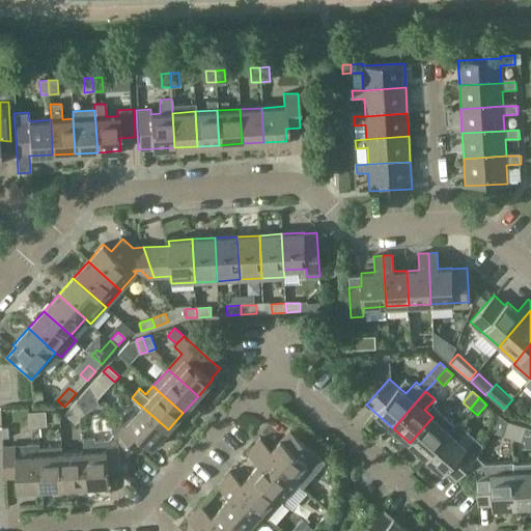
[(71,407),(82,417),(88,410),(77,400),(71,407)]
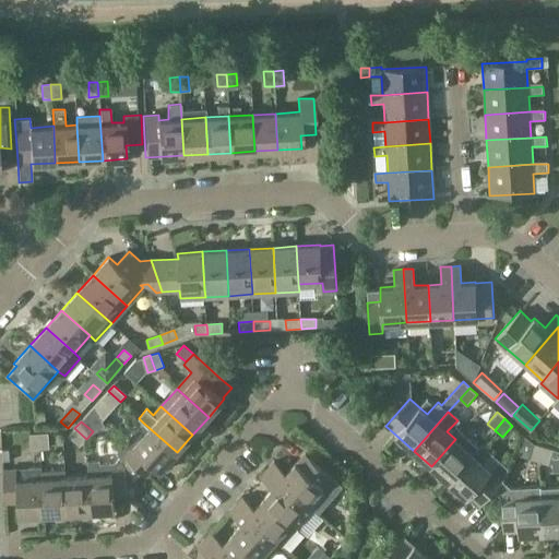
[(161,471),(177,452),(143,423),(118,451),(128,470),(129,487),(142,472),(147,477),(156,466),(161,471)]
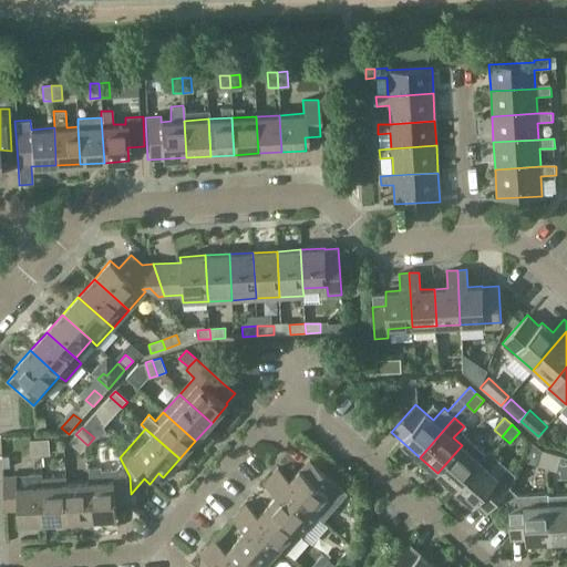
[(81,452),(88,445),(75,434),(70,442),(81,452)]
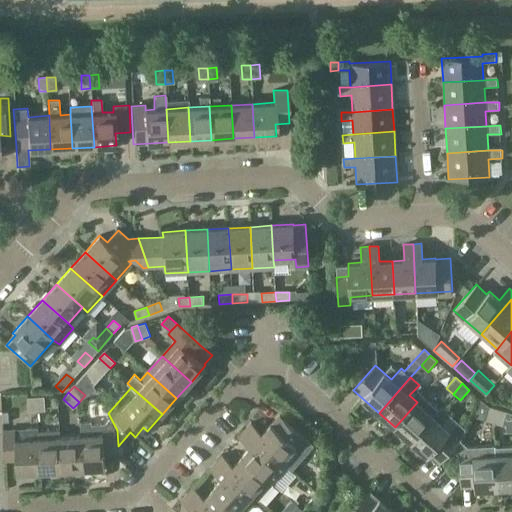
[(411,441),(439,410),(422,396),(417,402),(395,427),(411,441)]
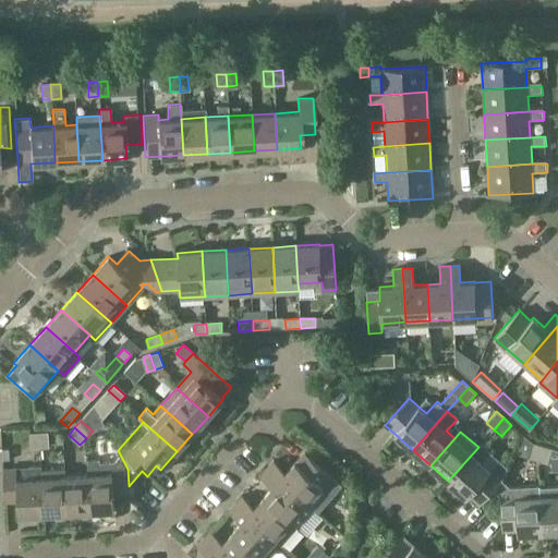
[(39,435),(39,449),(49,448),(48,434),(39,435)]
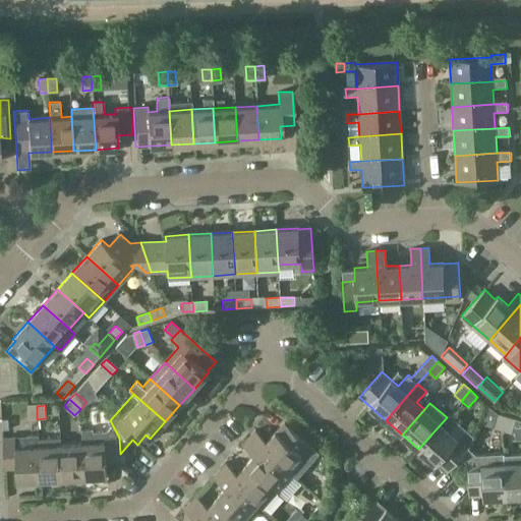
[(29,419),(37,419),(37,406),(27,406),(29,419)]
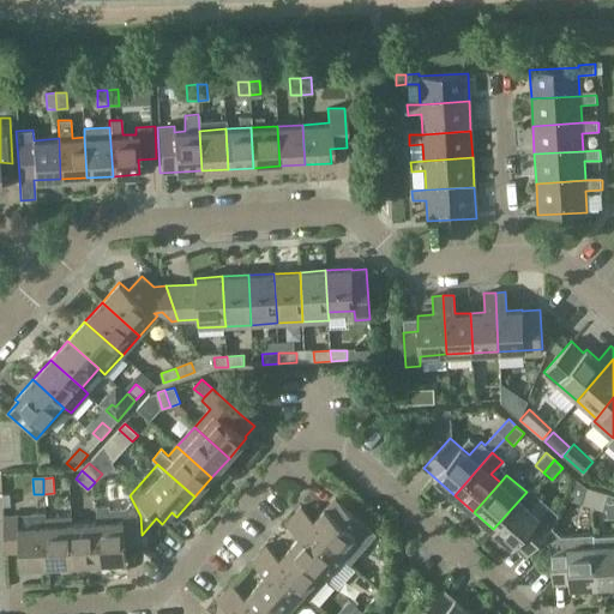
[(593,506),(597,492),(588,488),(583,504),(593,506)]
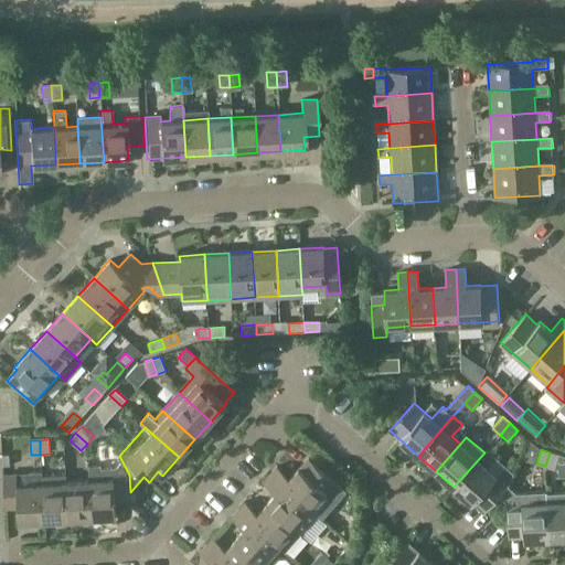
[(484,452),(454,487),(471,503),(475,500),(486,510),(508,486),(488,468),(496,459),(487,450),(484,452)]
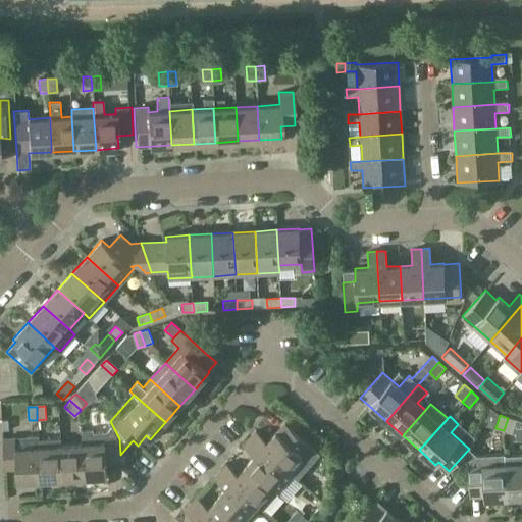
[(508,418),(504,430),(512,433),(516,420),(508,418)]
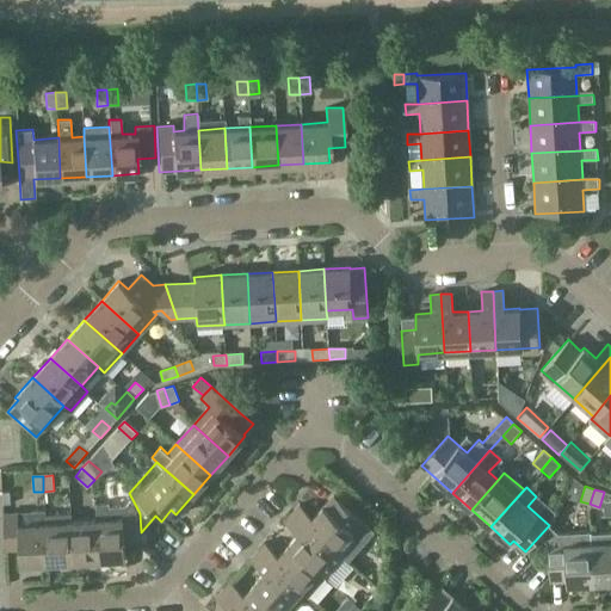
[(291,512),(335,551),(353,531),(365,542),(375,531),(333,494),(313,517),(298,504),(291,512)]
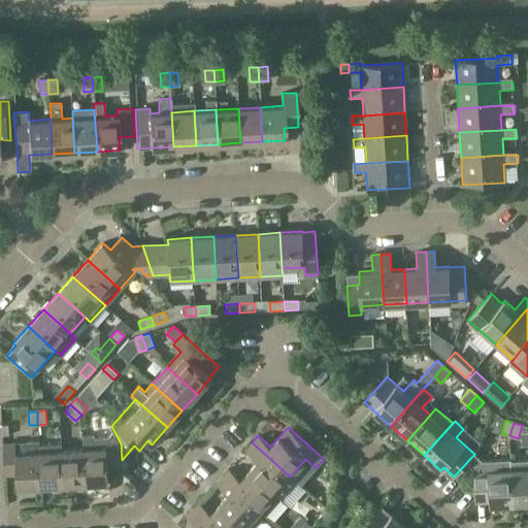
[(41,486),(39,452),(15,453),(15,442),(3,443),(5,476),(18,475),(18,488),(41,486)]
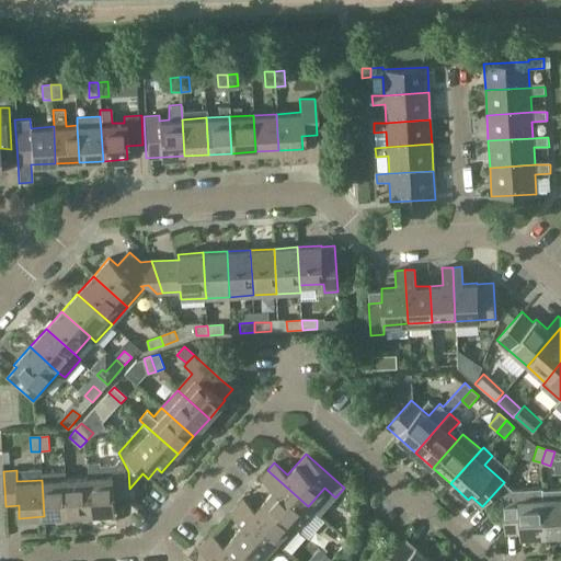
[(315,513),(308,506),(267,470),(261,478),(274,489),(265,500),(299,530),(315,513)]
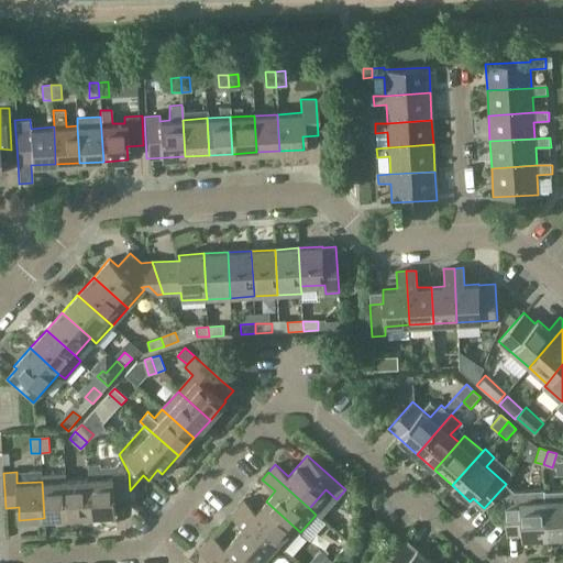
[(130,500),(130,490),(129,473),(113,474),(113,477),(89,478),(91,516),(116,514),(114,501),(130,500)]
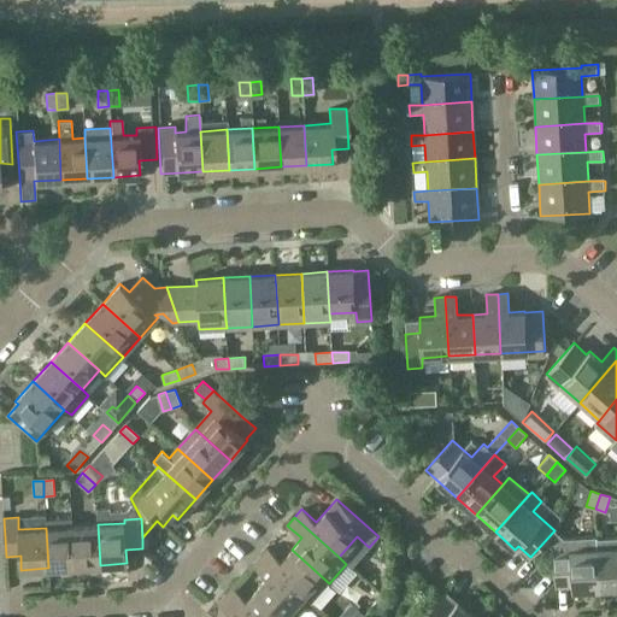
[(75,566),(100,565),(98,524),(72,526),(75,566)]
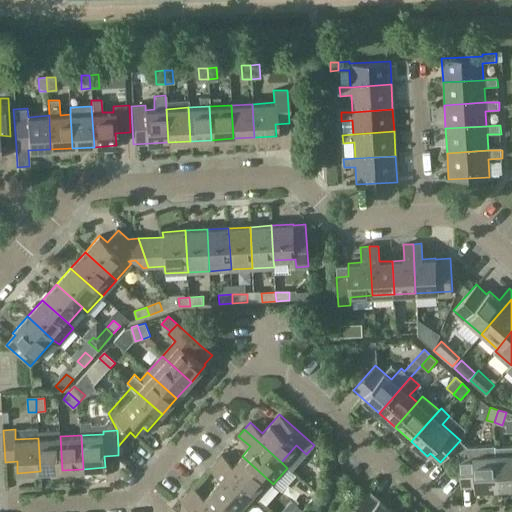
[(40,471),(62,470),(60,436),(38,438),(40,471)]
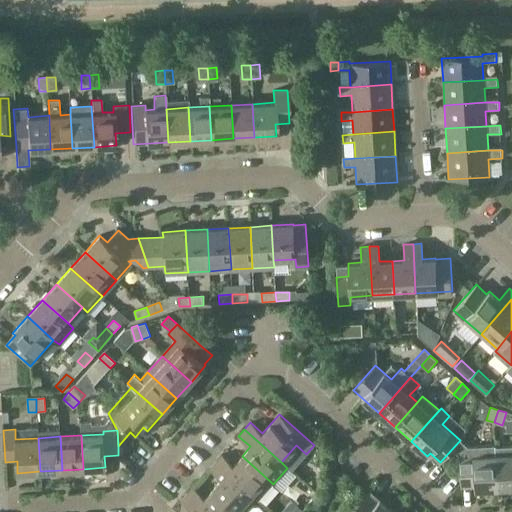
[(498,488),(511,487),(511,453),(496,455),(498,488)]
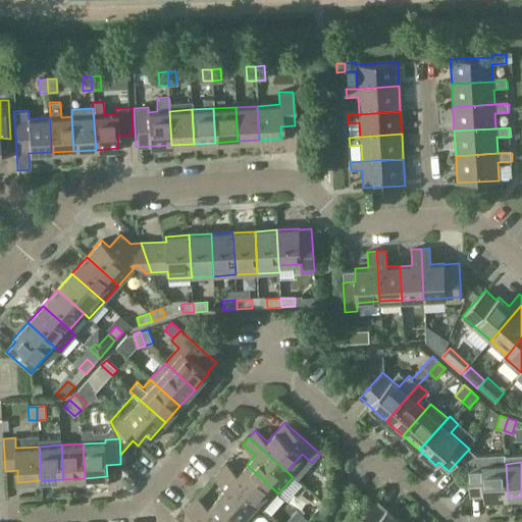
[(278,493),(247,465),(238,474),(226,464),(220,470),(257,504),(264,510),(278,493)]
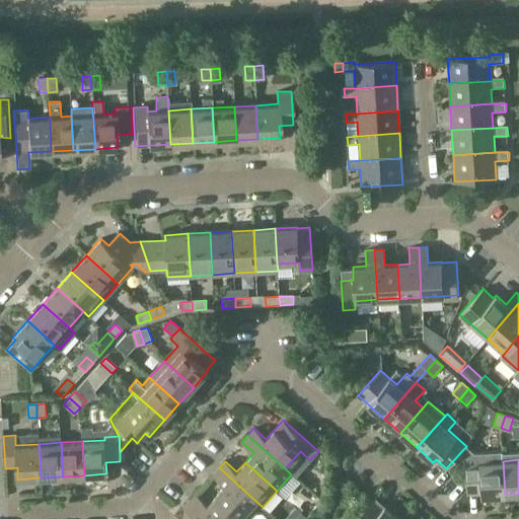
[(482,497),(505,495),(503,461),(479,462),(482,497)]
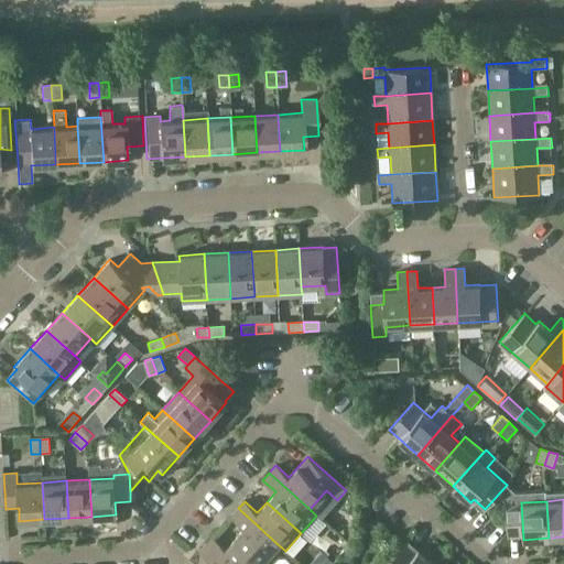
[(262,562),(278,544),(238,508),(230,516),(243,528),(235,538),(262,562)]
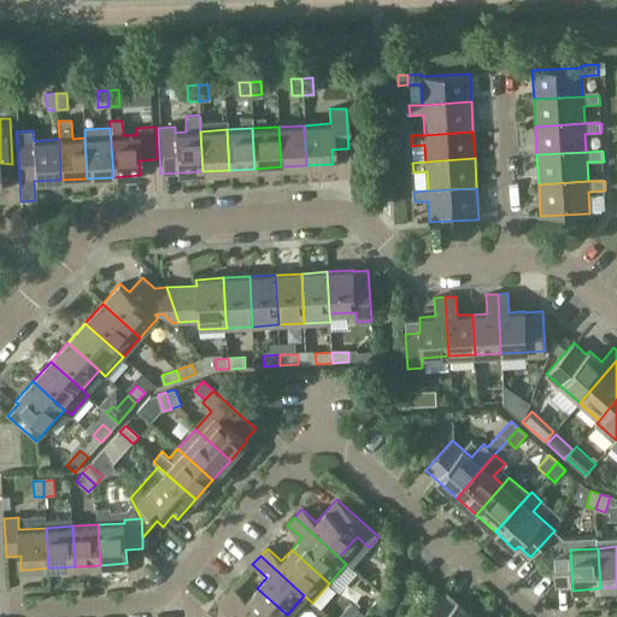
[(288,616),(287,615),(257,588),(247,599),(233,587),(225,595),(250,616),(288,616)]
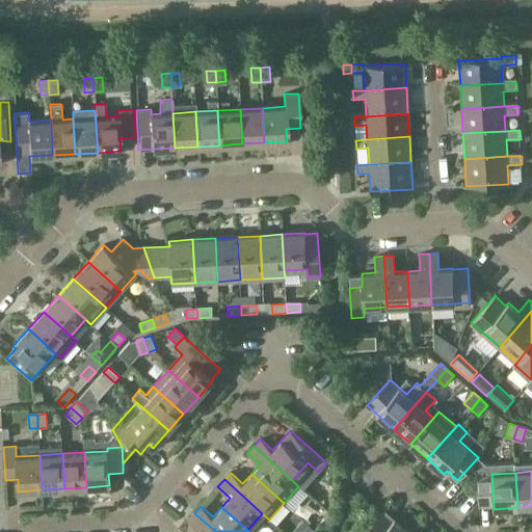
[(409,531),(394,519),(393,520),(382,510),(363,531),(409,531)]
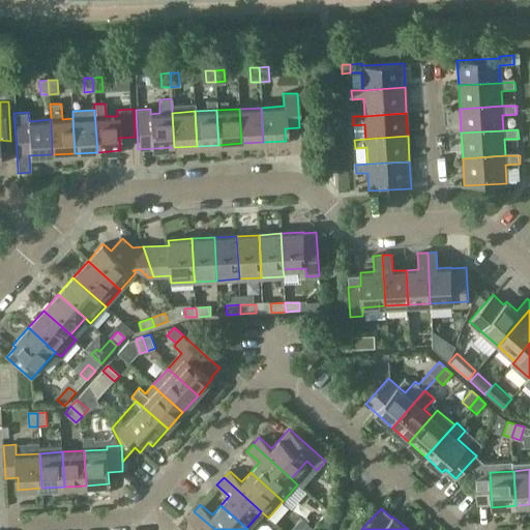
[(214,529),(194,511),(187,519),(199,529),(198,529),(214,529)]
